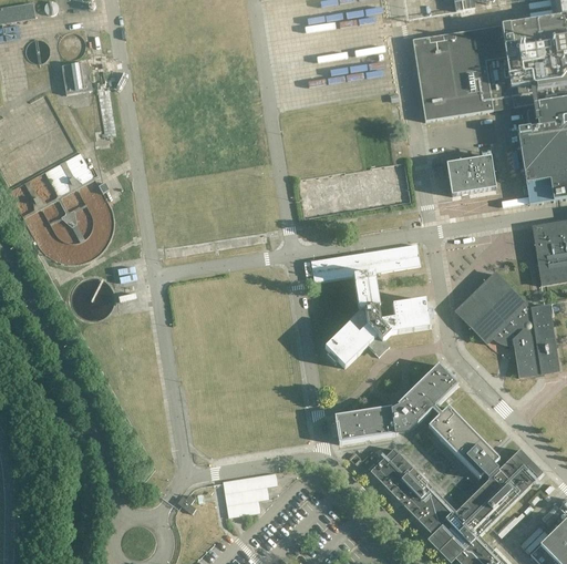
[(558,0),(562,16),(412,39),(425,120),(537,103),(538,110),(566,104),(566,0),(558,0)]
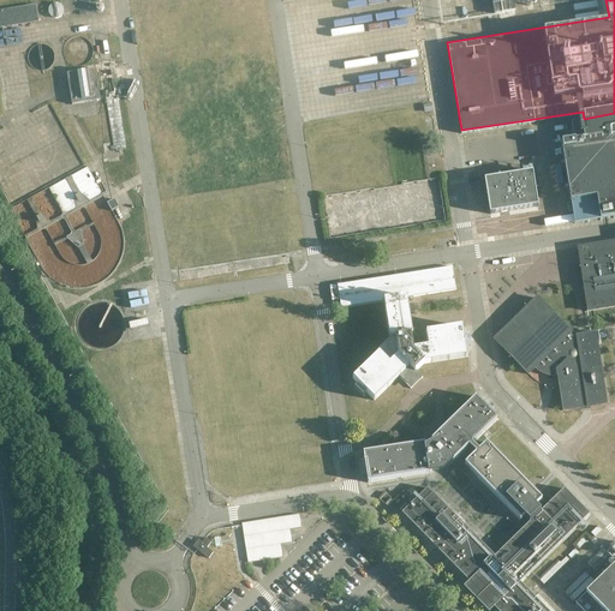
[(493,0),(495,11),(515,7),(514,0),(493,0)]
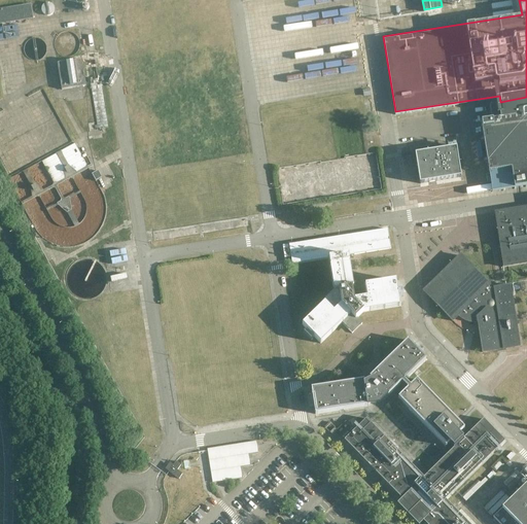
[(57,9),(57,7),(56,4),(55,3),(53,1),(50,1),(47,1),(45,2),(43,3),(42,5),(42,7),(42,9),(43,12),(44,13),(46,15),(49,15),(51,14),(54,13),(56,11),(57,9)]
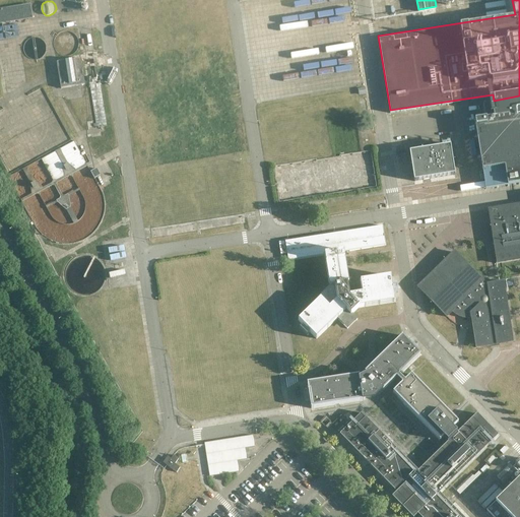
[(0,7),(0,21),(33,16),(30,2),(0,7)]
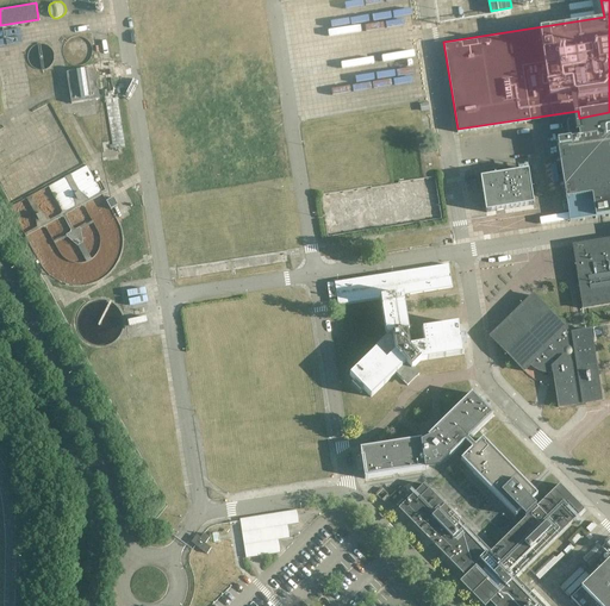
[(99,95),(94,68),(94,66),(67,69),(72,100),(99,95)]
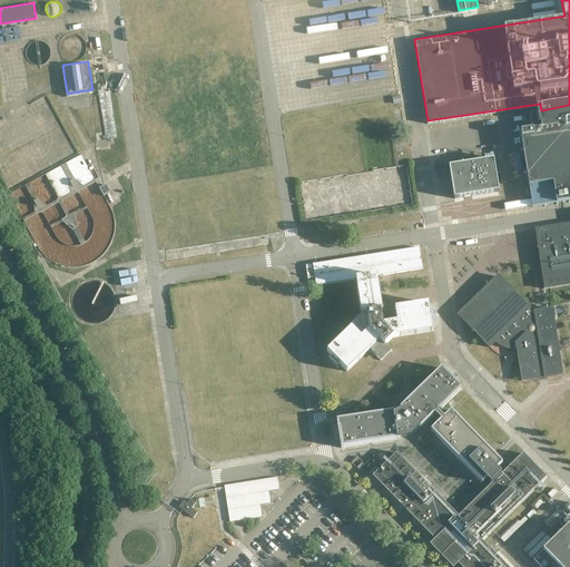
[(106,86),(102,61),(97,61),(100,81),(97,81),(98,88),(97,88),(98,89),(98,90),(97,90),(98,93),(99,93),(105,133),(102,133),(102,136),(106,136),(117,135),(109,86),(106,86)]
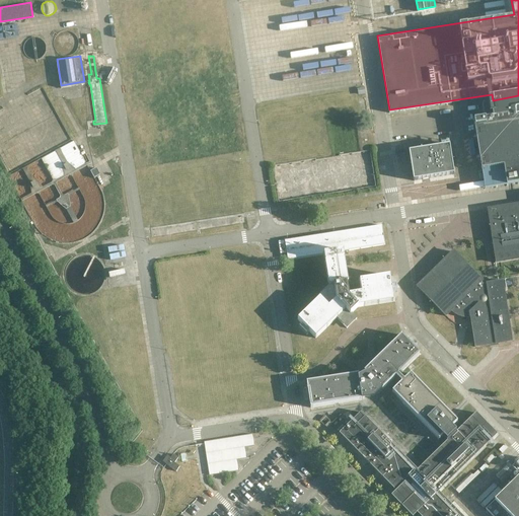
[(518,95),(493,100),(482,101),(485,116),(473,118),(482,167),(504,163),(504,167),(518,164),(518,95)]
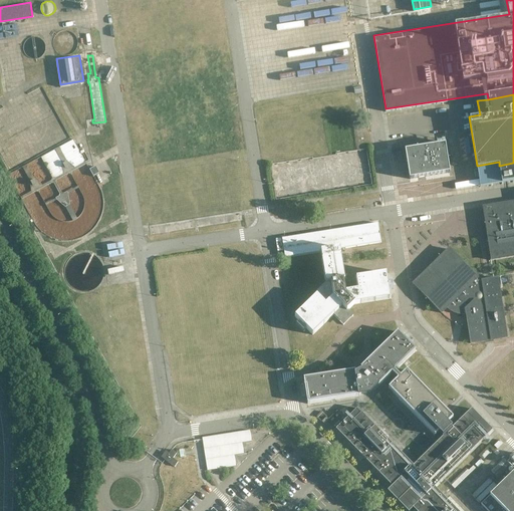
[(445,142),(409,148),(405,148),(410,176),(449,170),(445,142)]
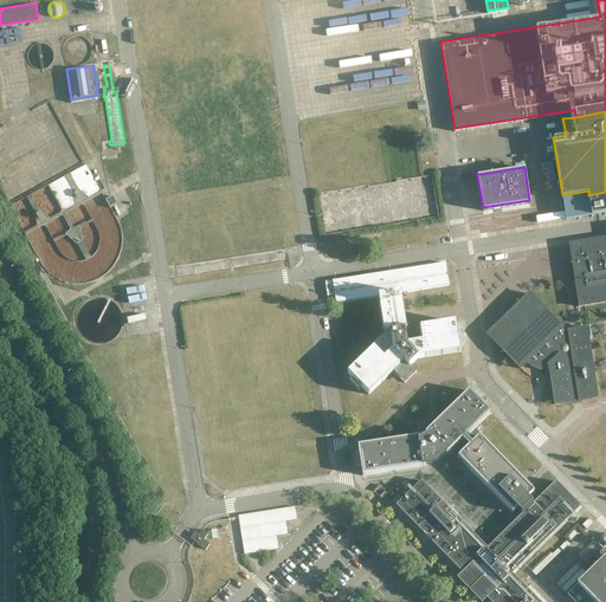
[(113,193),(107,196),(110,205),(117,200),(113,193)]
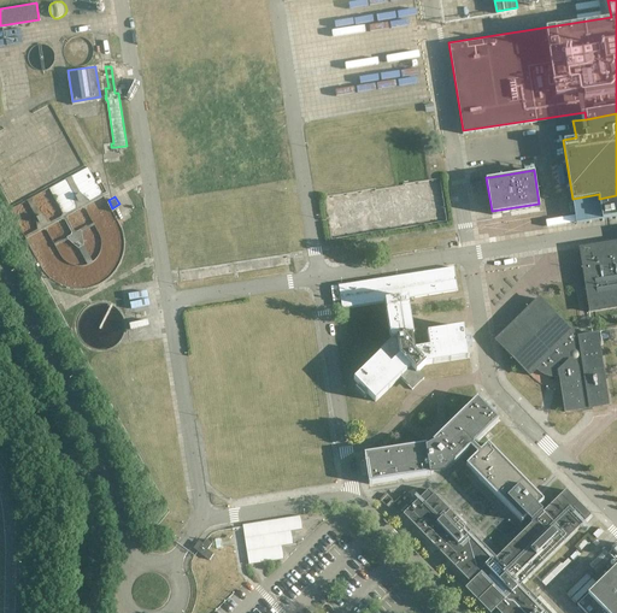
[(616,304),(616,239),(580,246),(589,310),(616,304)]
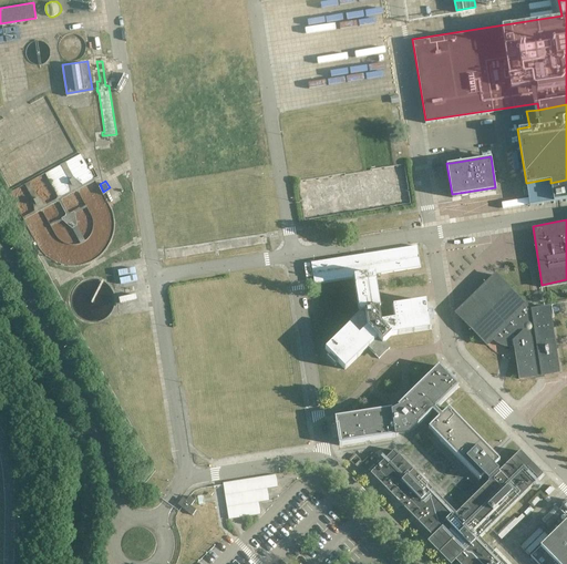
[(379,356),(389,346),(383,339),(390,332),(431,326),(426,298),(380,306),(374,272),(421,265),(418,243),(310,260),(311,265),(307,266),(307,270),(312,269),(313,282),(353,275),(359,309),(325,346),(344,367),(368,344),(379,356)]
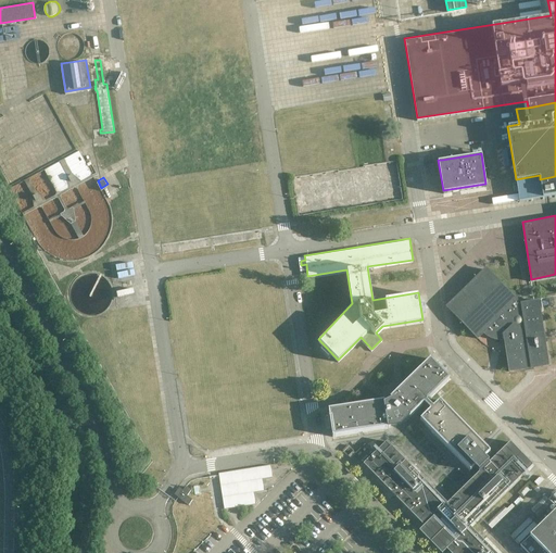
[(446,304),(477,336),(483,330),(484,331),(488,334),(500,337),(504,337),(509,368),(525,366),(525,368),(533,367),(533,365),(547,363),(538,299),(512,302),(517,299),(485,266),(446,304)]
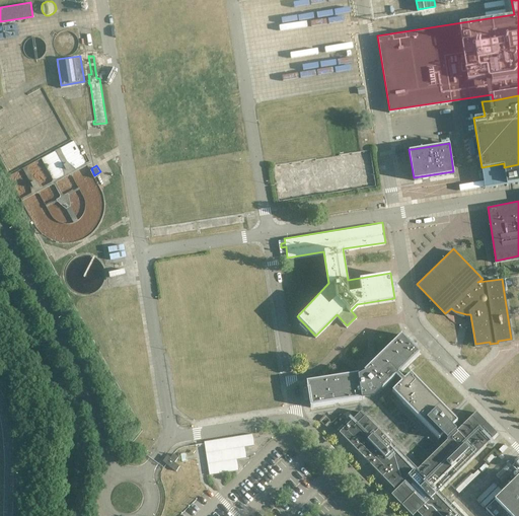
[(401,380),(403,377),(397,371),(419,351),(401,333),(364,369),(365,371),(358,374),(358,372),(306,380),(310,406),(362,397),(361,395),(365,394),(369,396),(373,395),(376,392),(377,388),(380,386),(381,387),(395,374),(401,380)]
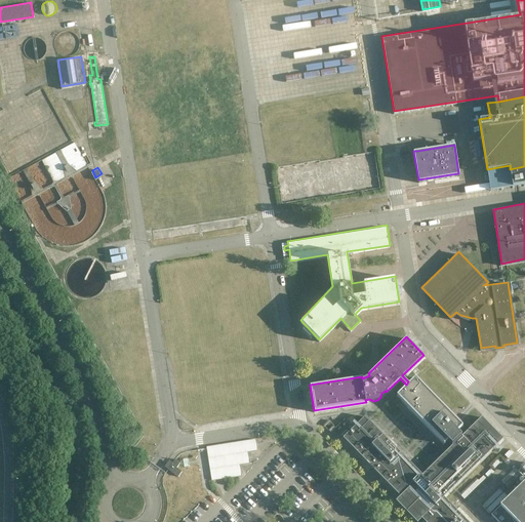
[(408,382),(406,385),(397,393),(444,442),(447,438),(452,443),(461,434),(457,429),(462,424),(414,375),(408,382)]
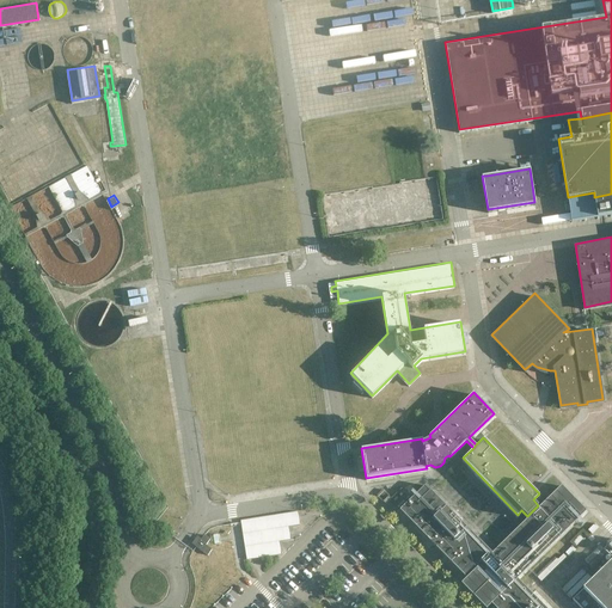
[(538,505),(527,516),(491,551),(426,483),(399,508),(466,576),(461,581),(487,606),(491,601),(497,607),(548,607),(516,576),(587,509),(561,483),(538,505)]
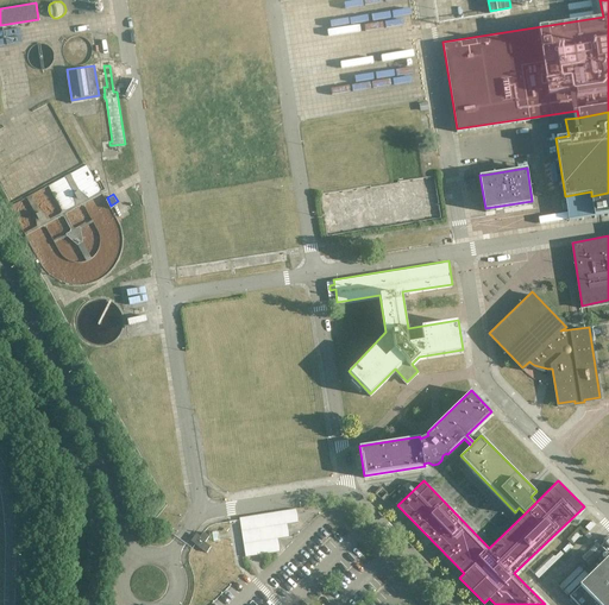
[(297,506),(239,516),(245,555),(280,549),(277,537),(289,535),(287,523),(300,521),(297,506)]
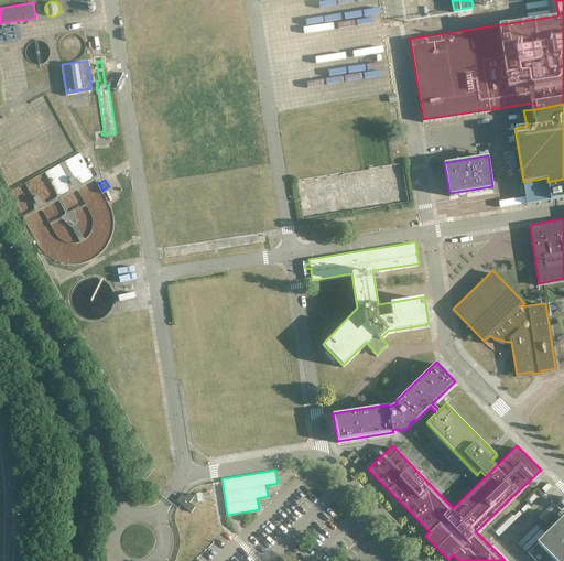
[(188,491),(181,502),(192,509),(195,504),(190,500),(194,495),(188,491)]
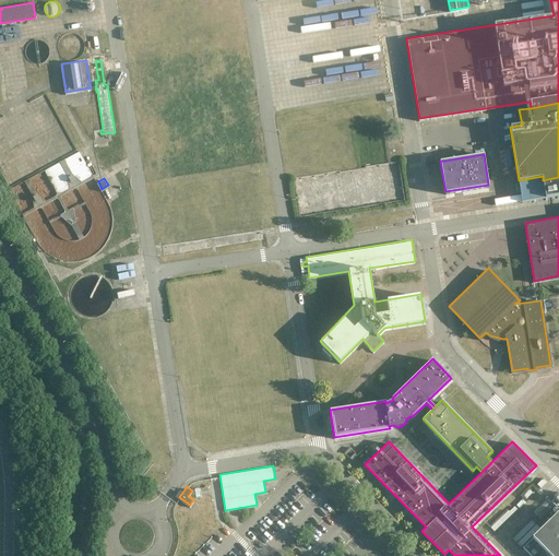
[(558,507),(558,510),(523,546),(533,555),(558,555),(558,492),(555,496),(552,498),(551,499),(558,507)]
